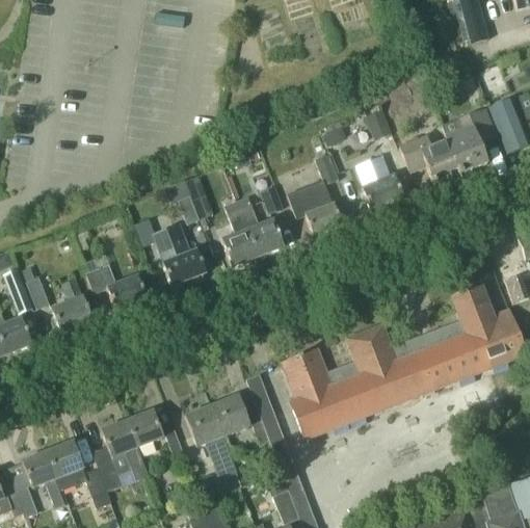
[(453,0),(466,45),(489,38),(478,0),(453,0)]
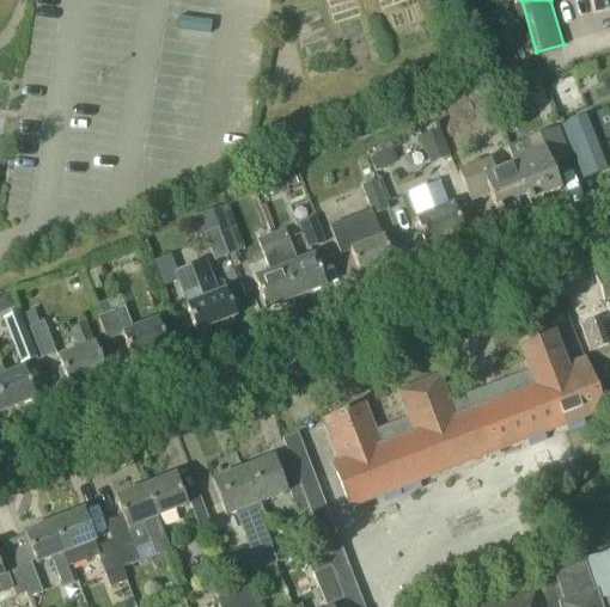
[(593,0),(597,11),(609,7),(609,0),(593,0)]
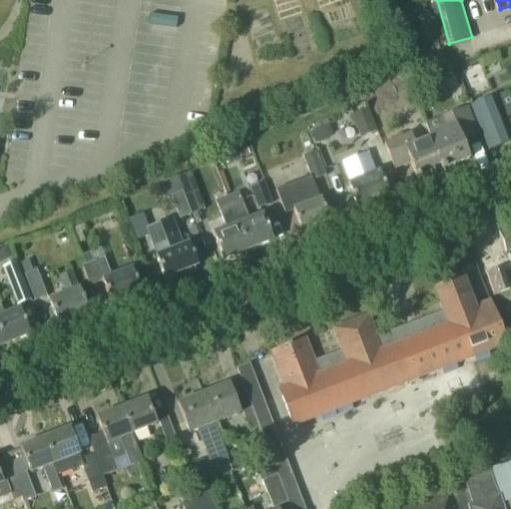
[(474,94),(500,86),(491,54),(465,61),(474,94)]
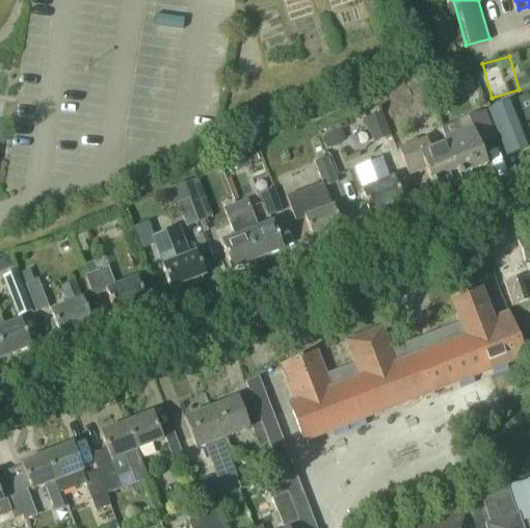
[(508,152),(529,143),(529,137),(512,96),(489,105),(508,152)]
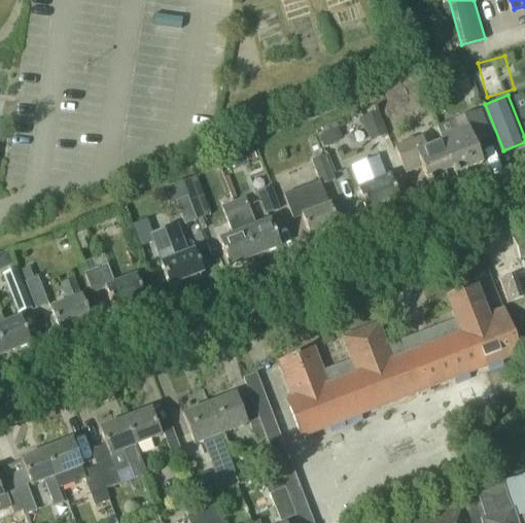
[(441,134),(443,139),(444,138),(456,171),(484,161),(476,139),(492,134),(483,106),(455,116),(459,127),(441,134)]
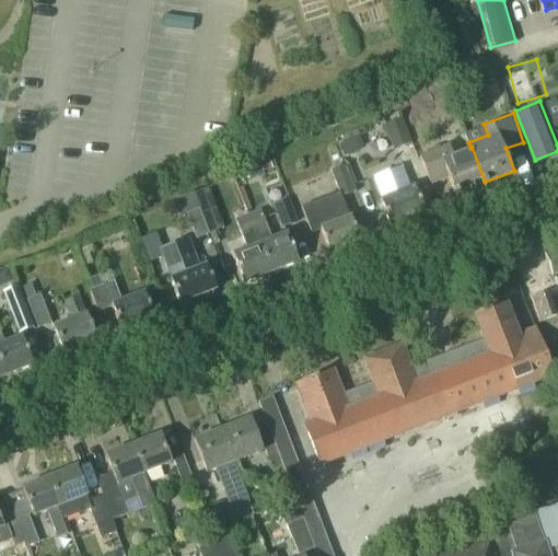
[(403,114),(385,120),(395,146),(413,139),(403,114)]
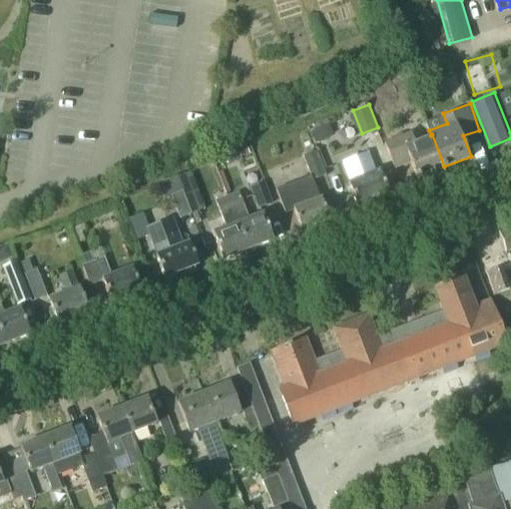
[(321,135),(340,131),(337,121),(319,125),(321,135)]
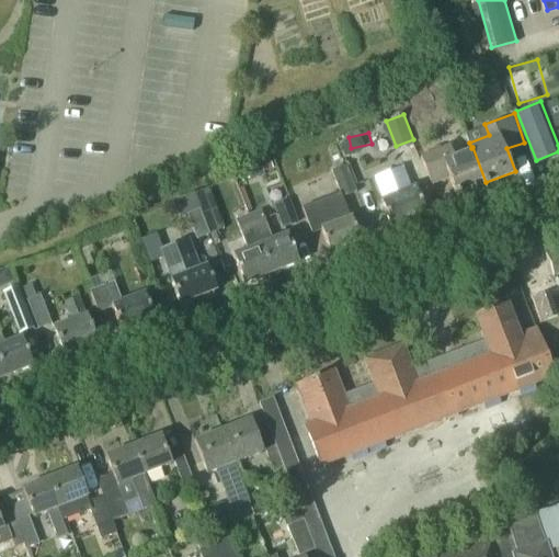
[(472,147),(471,148),(456,154),(452,141),(423,152),(434,182),(451,175),(459,199),(478,191),(477,185),(486,182),(472,147)]
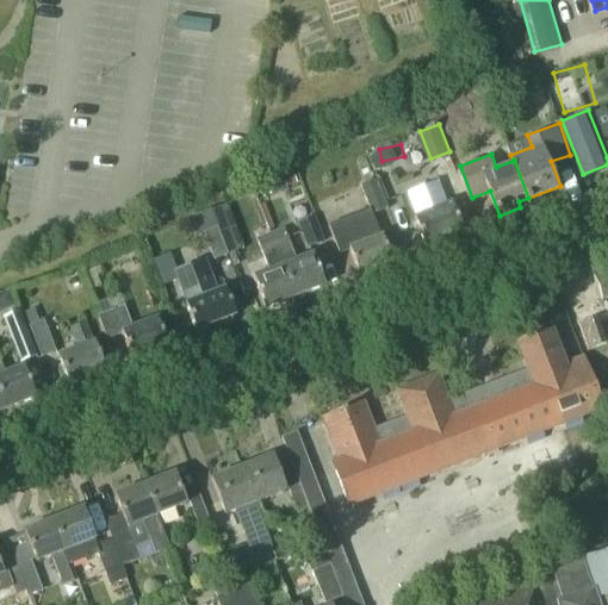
[(363,182),(373,210),(389,204),(378,176),(363,182)]
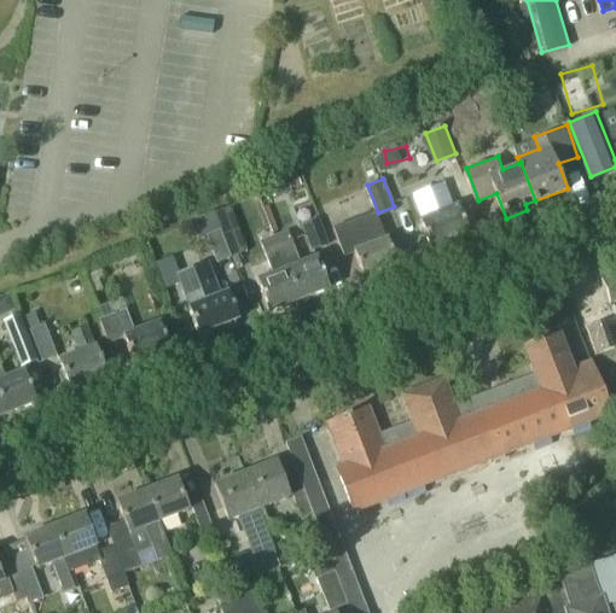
[(431,246),(470,232),(459,203),(445,208),(435,184),(414,192),(424,216),(422,217),(431,246)]
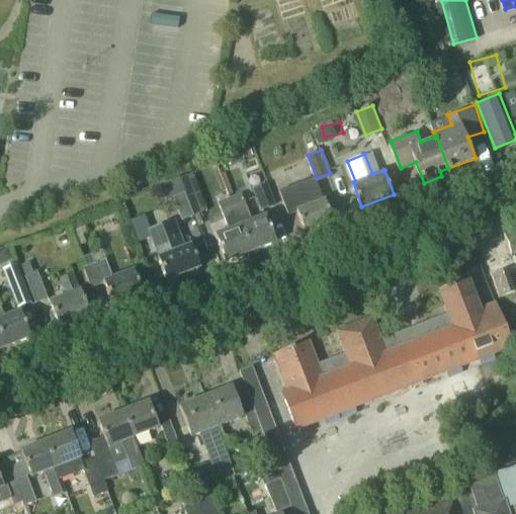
[(307,229),(333,218),(325,197),(324,197),(315,176),(280,189),(290,213),(299,210),(307,229)]
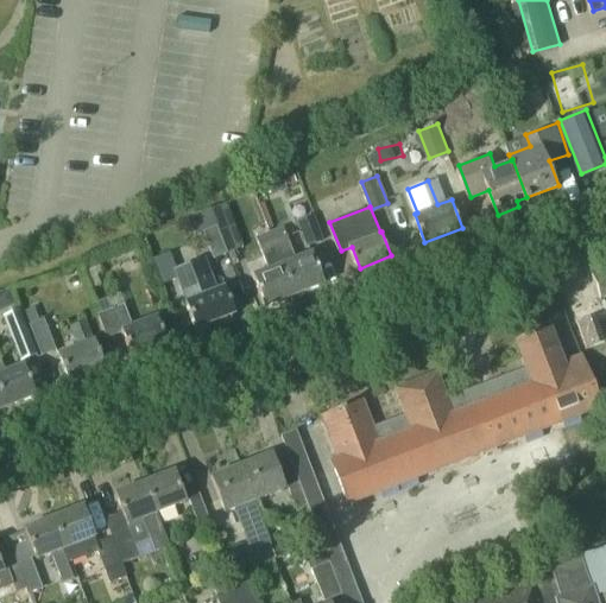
[(297,217),(308,242),(324,236),(314,211),(297,217)]
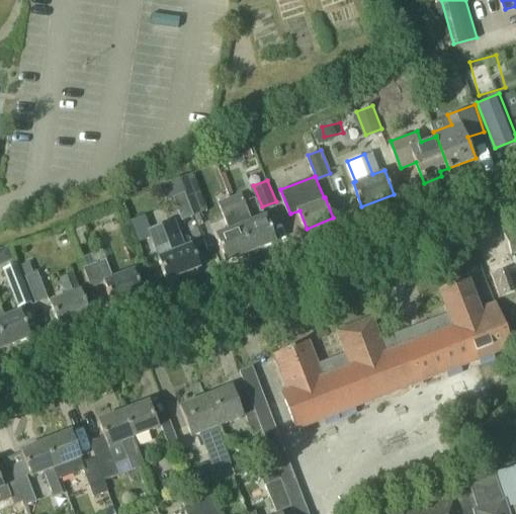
[(174,194),(182,217),(193,212),(198,225),(211,220),(202,196),(200,197),(197,191),(187,195),(185,190),(174,194)]
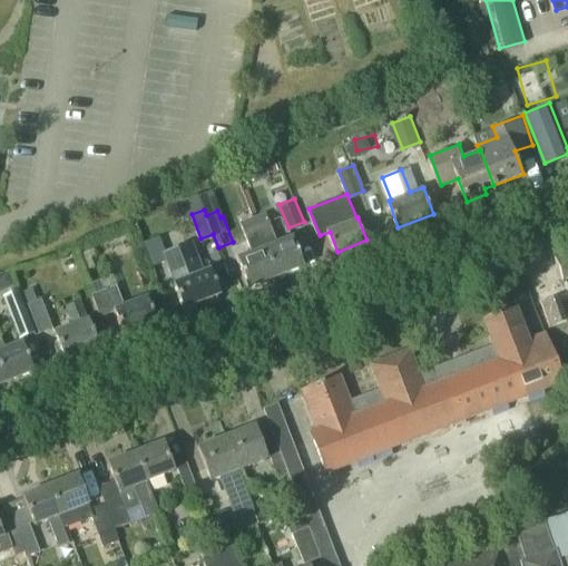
[(265,210),(254,214),(277,274),(305,263),(294,234),(277,241),(265,210)]
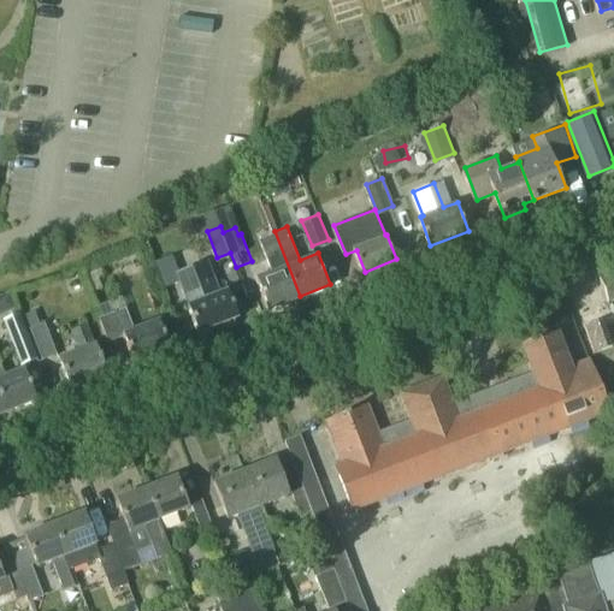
[(270,307),(300,296),(275,231),(260,237),(273,270),(258,277),(270,307)]
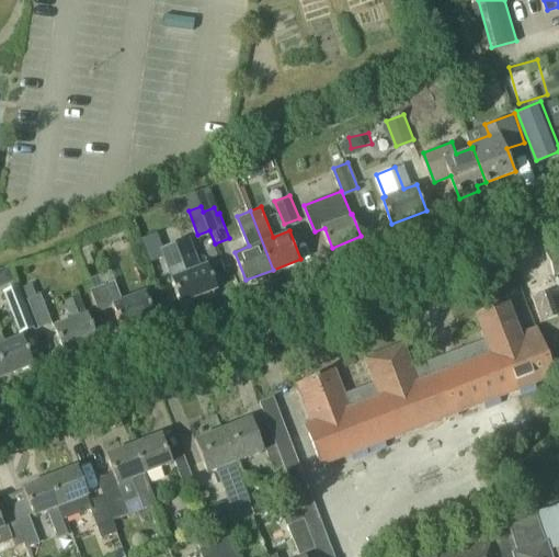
[(208,261),(201,264),(190,235),(160,246),(172,276),(181,300),(218,287),(208,261)]
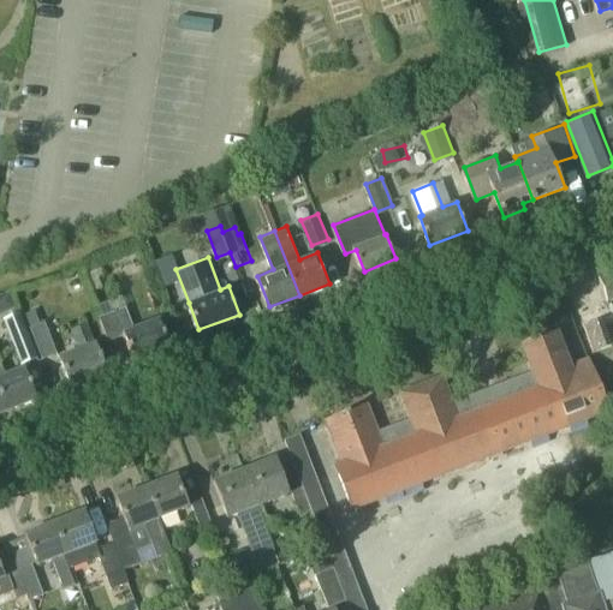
[(612,269),(599,274),(607,299),(612,297),(612,269)]
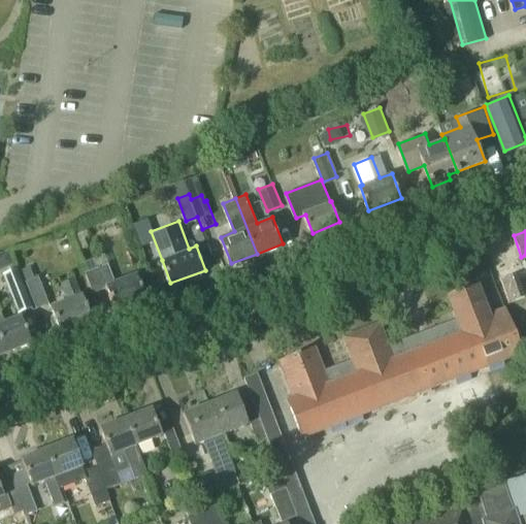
[(117,308),(145,297),(136,272),(116,281),(108,262),(104,264),(103,260),(95,263),(96,267),(86,271),(94,292),(107,287),(117,308)]
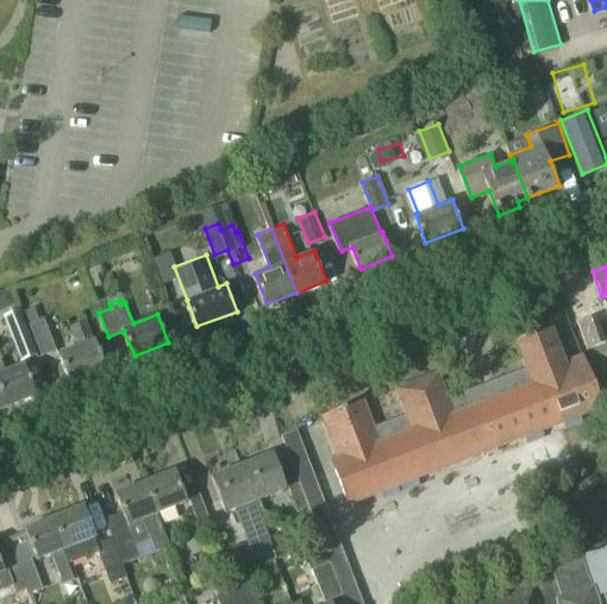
[(35,304),(26,308),(43,353),(57,347),(45,315),(39,318),(35,304)]
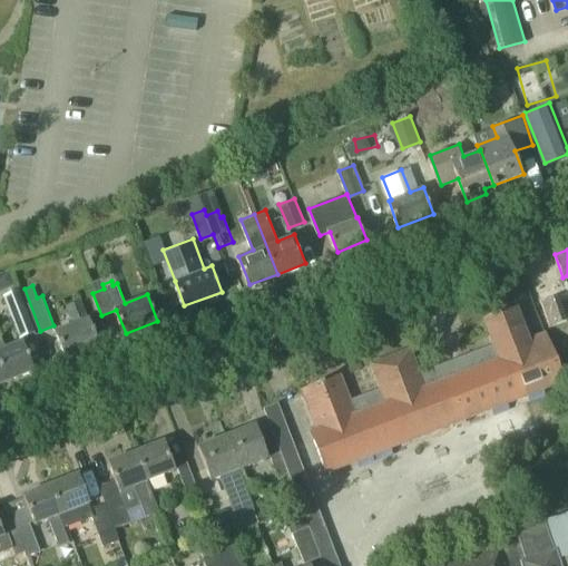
[(3,293),(20,335),(36,329),(19,288),(3,293)]
